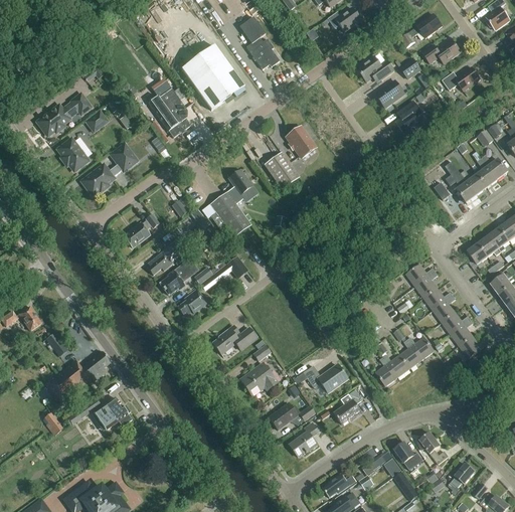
[(495,30),(510,19),(500,6),(505,2),(503,0),(495,0),(488,6),(492,12),(486,16),(490,22),(490,23),(490,24),(490,26),(494,27),(495,30)]
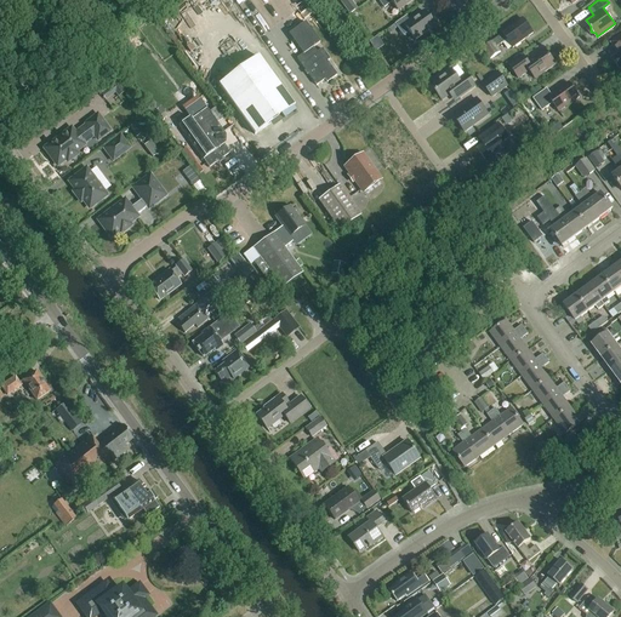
[(434,23),(423,9),(410,17),(406,12),(394,22),(403,33),(409,29),(415,38),(434,23)]
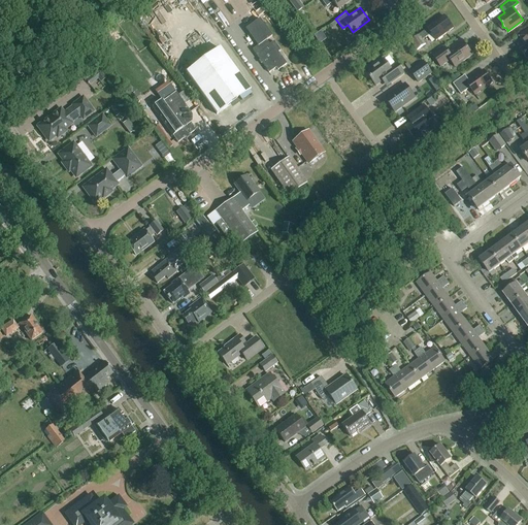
[(431,31),(435,38),(453,26),(444,13),(427,26),(427,27),(410,38),(417,47),(425,41),(422,37),(431,31)]
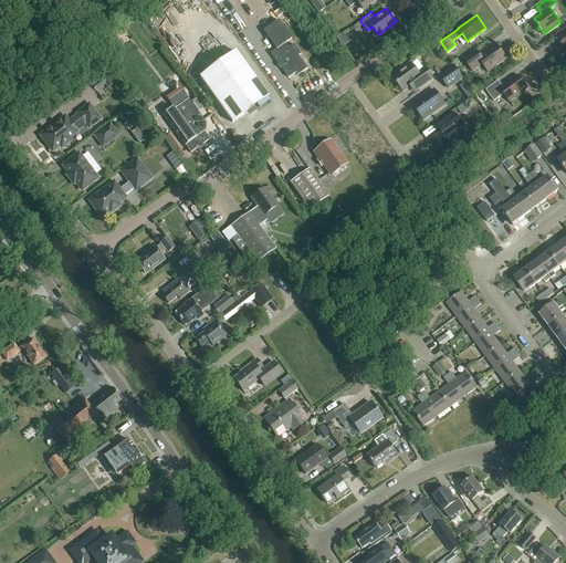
[(289,45),(285,41),(291,35),(278,18),(263,29),(276,47),(270,51),(289,75),(296,70),(297,72),(307,65),(297,53),(300,52),(293,42),(289,45)]
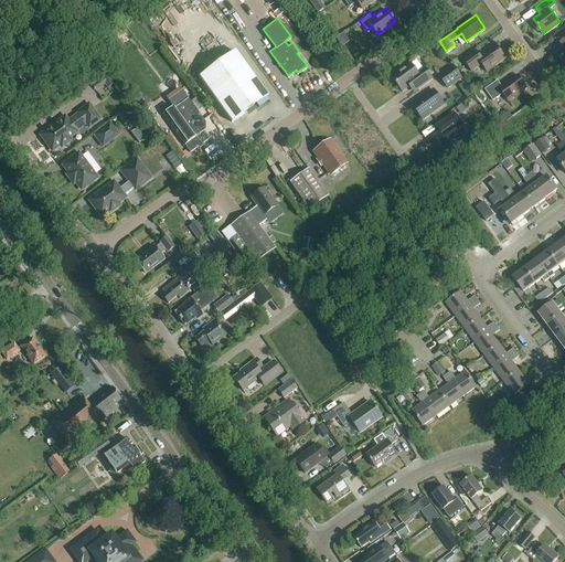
[(505,56),(496,43),(480,54),(476,49),(464,57),(471,69),(481,62),(487,70),(505,56)]
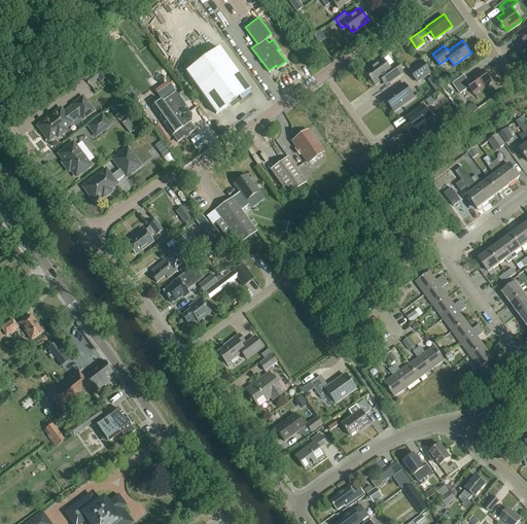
[(219,45),(185,70),(216,112),(250,89),(219,45)]
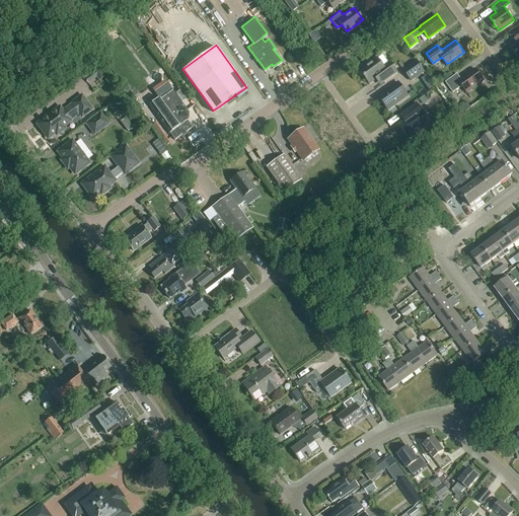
[(382,53),(378,57),(377,56),(360,68),(369,81),(379,74),(383,80),(397,70),(390,60),(388,61),(382,53)]
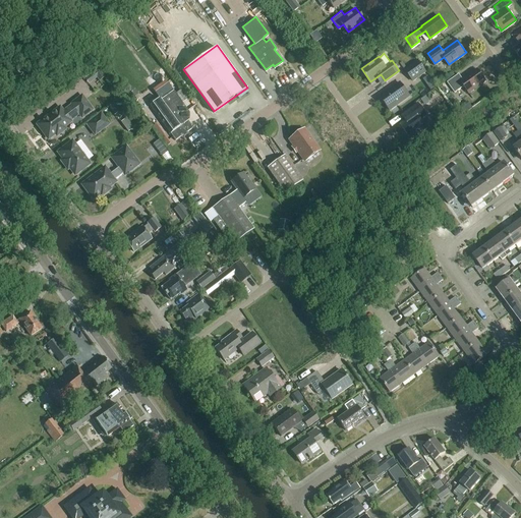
[(429,73),(418,58),(407,66),(402,60),(400,61),(413,80),(423,72),(426,75),(429,73)]
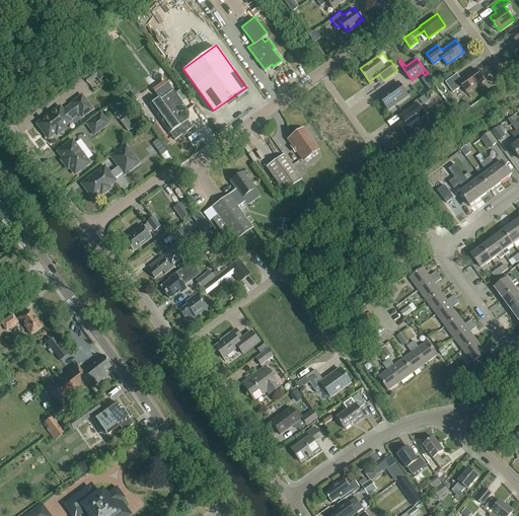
[(98,79),(103,75),(97,66),(84,76),(88,82),(96,76),(98,79)]
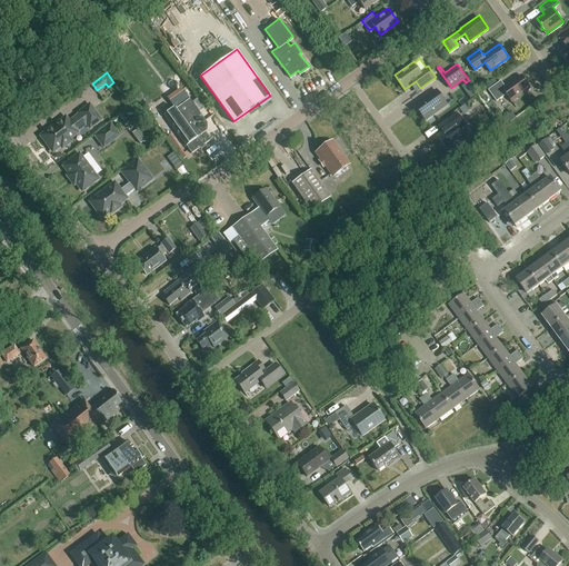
[(530,87),(521,73),(505,85),(501,79),(488,88),(496,99),(506,92),(511,100),(530,87)]
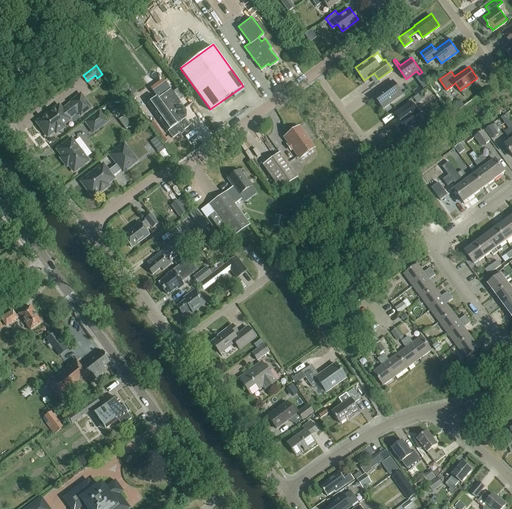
[(383,106),(402,92),(392,79),(373,93),(383,106)]
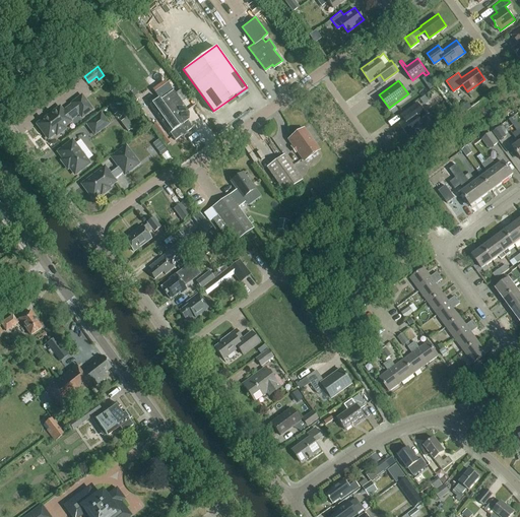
[(190,95),(184,86),(175,92),(173,88),(159,99),(158,97),(149,104),(175,138),(192,125),(187,118),(189,118),(189,111),(182,102),(190,95)]
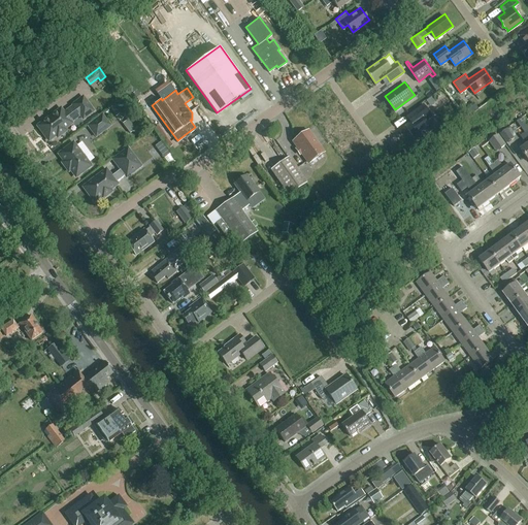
[(83,117),(93,108),(83,95),(72,102),(72,103),(63,111),(60,107),(37,124),(48,138),(56,132),(57,134),(65,129),(63,127),(70,121),(69,120),(79,112),(83,117)]
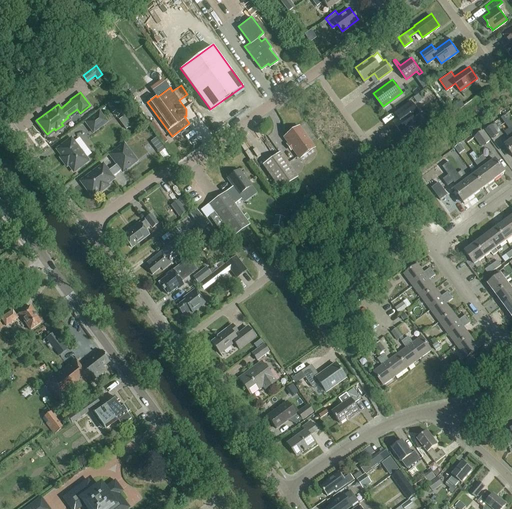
[(413,95),(417,101),(422,97),(418,92),(413,95)]
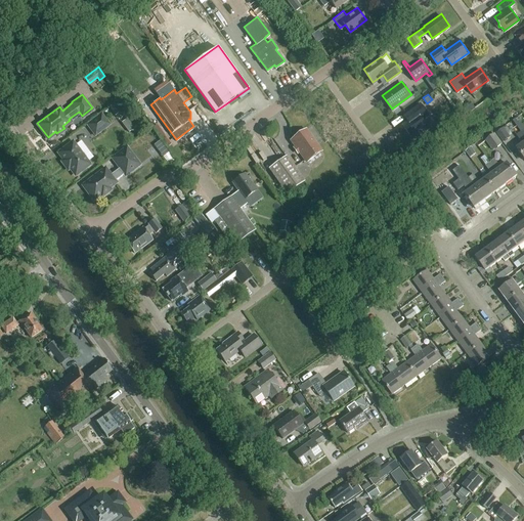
[(470,100),(461,106),(466,113),(471,110),(475,106),(470,100)]
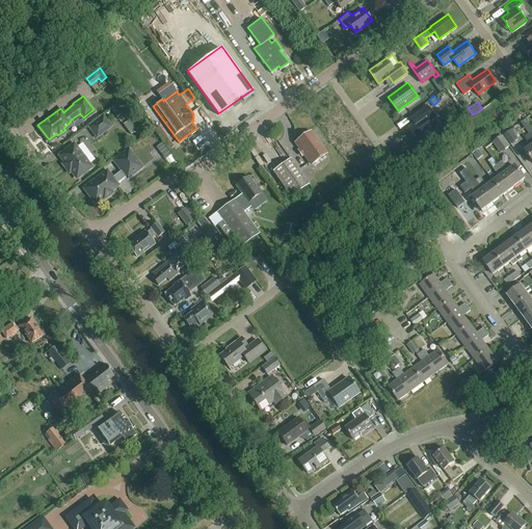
[(420,140),(435,130),(429,121),(436,116),(428,103),(409,115),(414,122),(408,125),(420,140)]
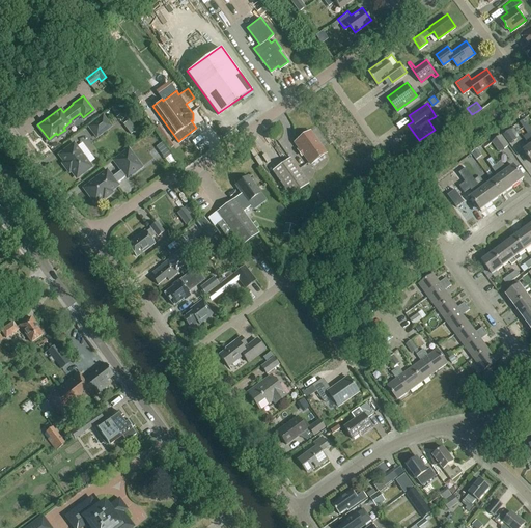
[(95,135),(110,123),(102,114),(88,124),(95,135)]
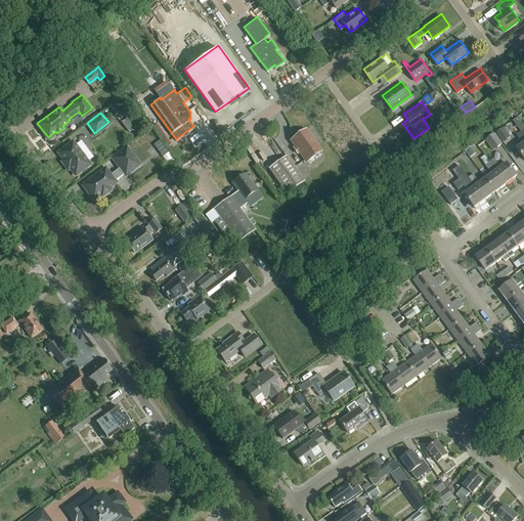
[(127,117),(121,121),(128,131),(134,127),(127,117)]
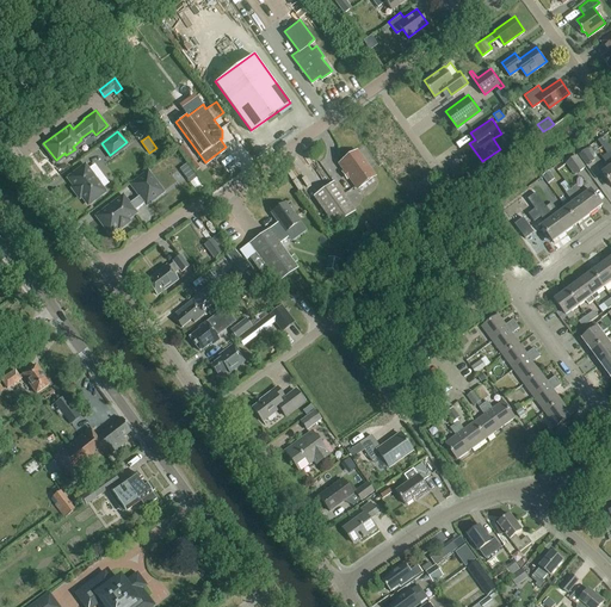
[(585,146),(576,152),(586,163),(593,158),(585,146)]
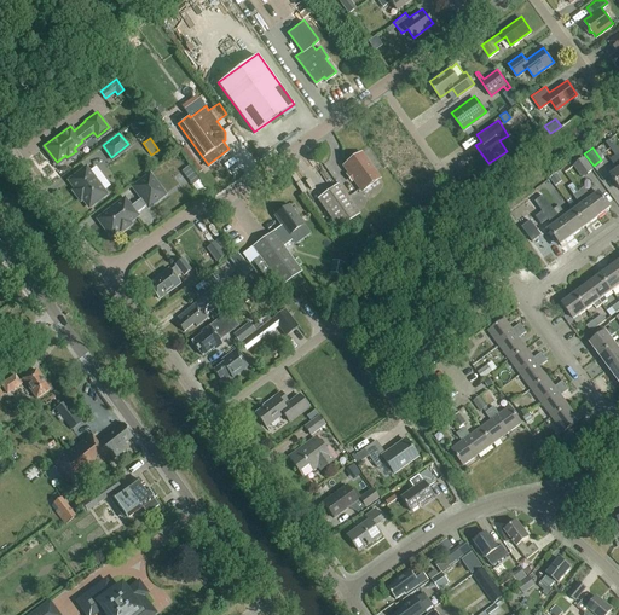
[(362,189),(379,177),(360,151),(343,163),(362,189)]
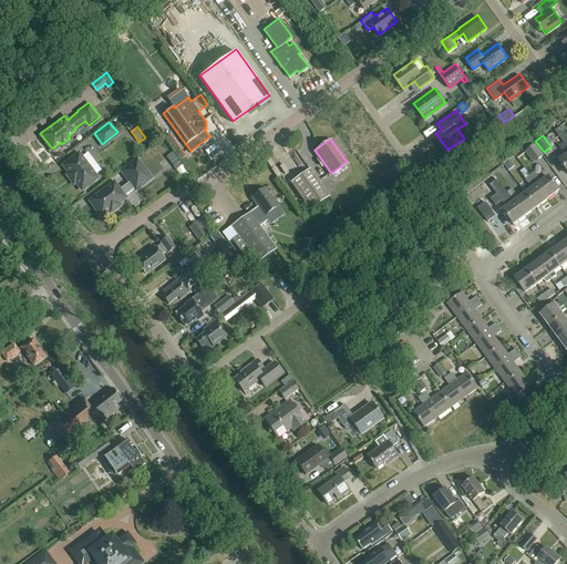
[(534,161),(543,154),(535,142),(525,150),(534,161)]
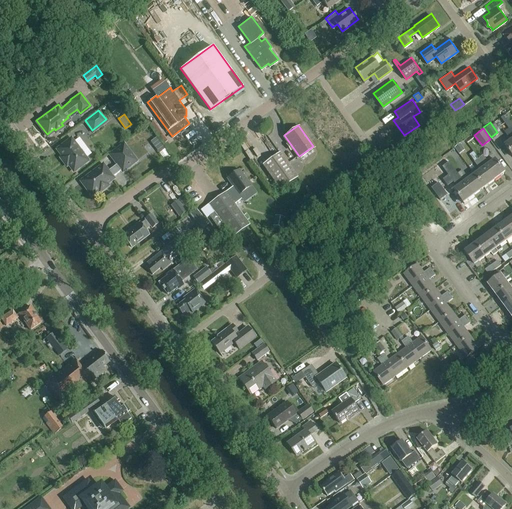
[(154,146),(160,141),(156,136),(150,140),(154,146)]
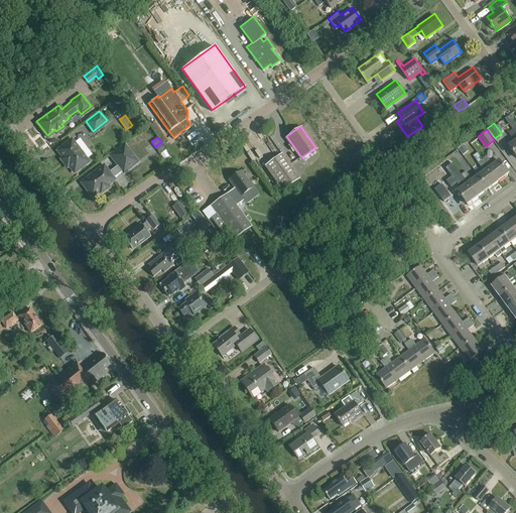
[(74,170),(88,160),(71,138),(57,148),(62,155),(60,157),(67,164),(69,163),(74,170)]
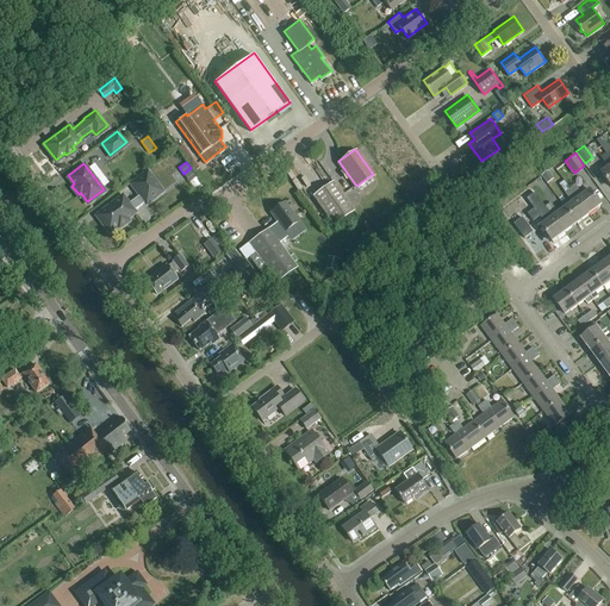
[(145,205),(165,191),(148,168),(128,182),(137,194),(128,201),(122,194),(97,213),(109,230),(117,223),(118,225),(128,218),(126,217),(135,210),(134,208),(143,201),(145,205)]
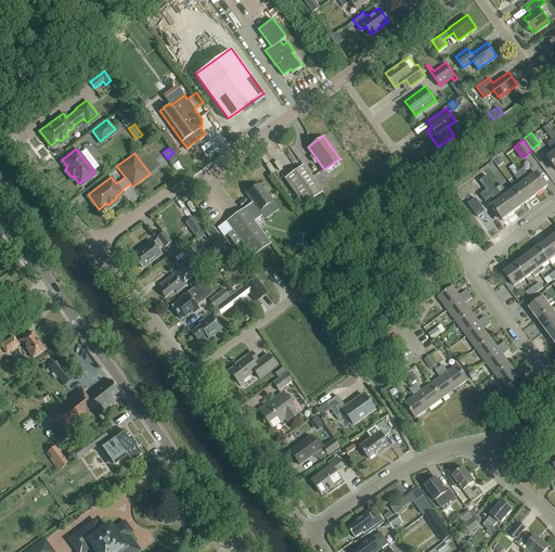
[(172,161),(182,170),(188,165),(178,155),(172,161)]
